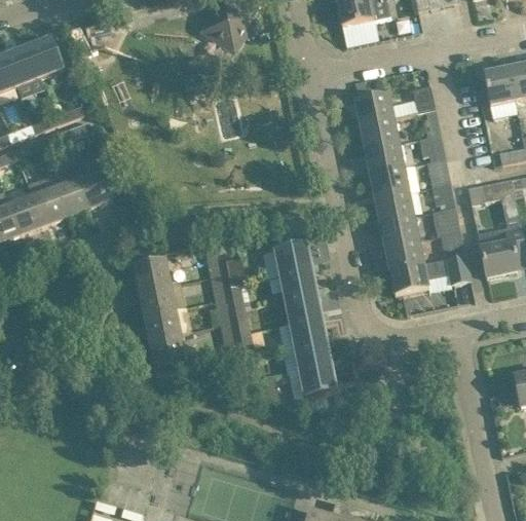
[(227,0),(207,30),(233,47),(261,7),(250,0),(227,0)]
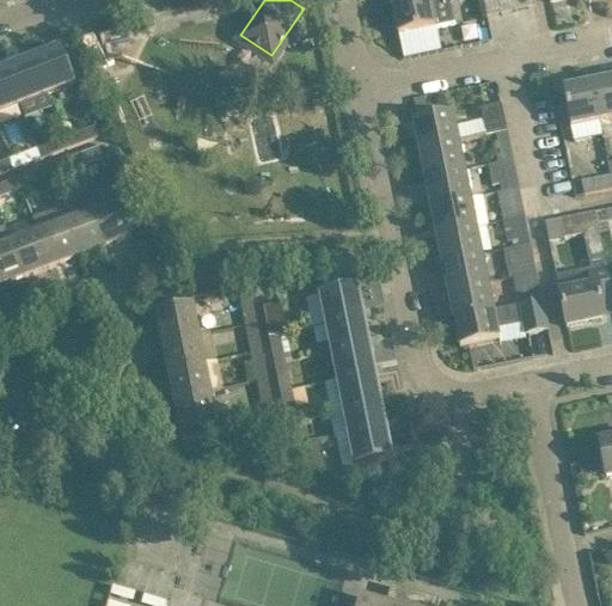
[(403,0),(392,2),(398,31),(403,30),(407,51),(430,47),(427,25),(454,19),(450,0),(403,0)]
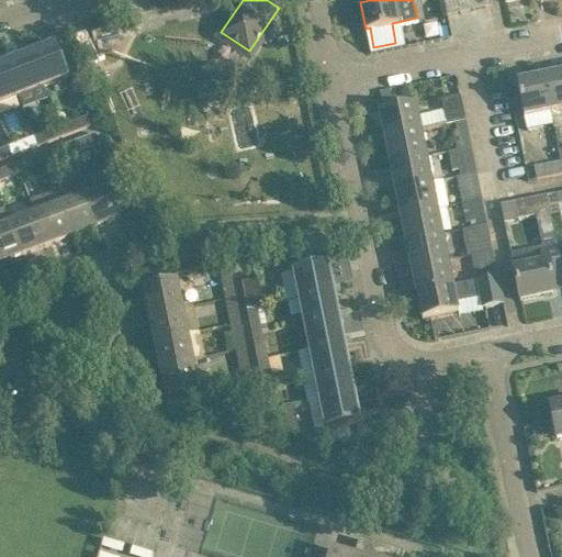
[(444,0),(447,11),(490,2),(489,0),(444,0)]
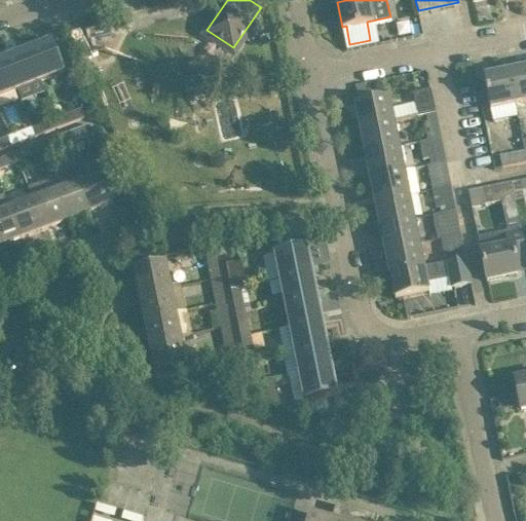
[(51,38),(28,47),(40,77),(64,68),(51,38)]
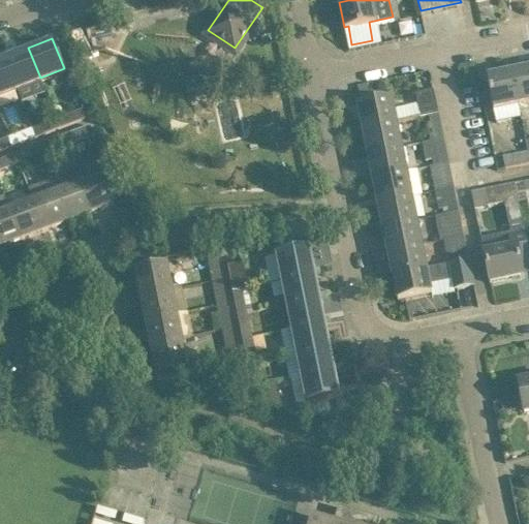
[(28,48),(5,57),(17,87),(40,78),(28,48)]
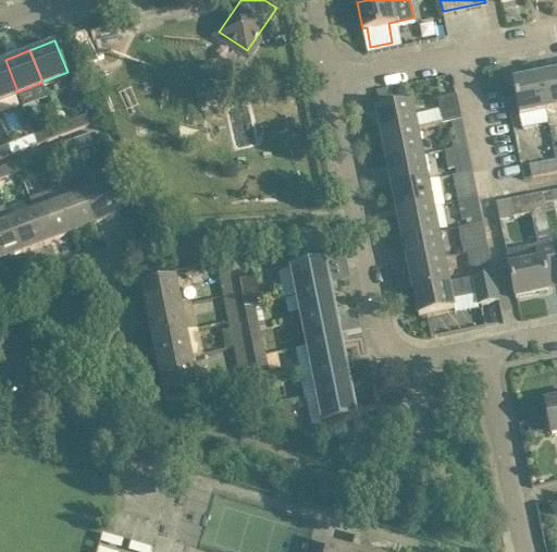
[(5,60),(0,62),(0,98),(17,92),(5,60)]
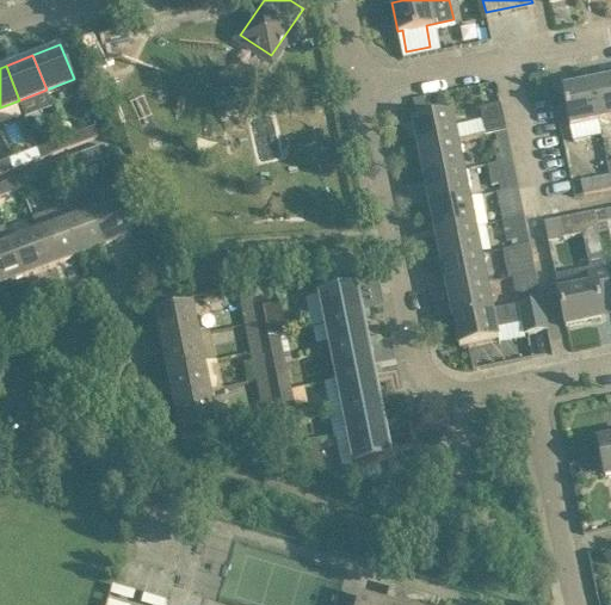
[(110,74),(102,78),(109,92),(116,88),(110,74)]
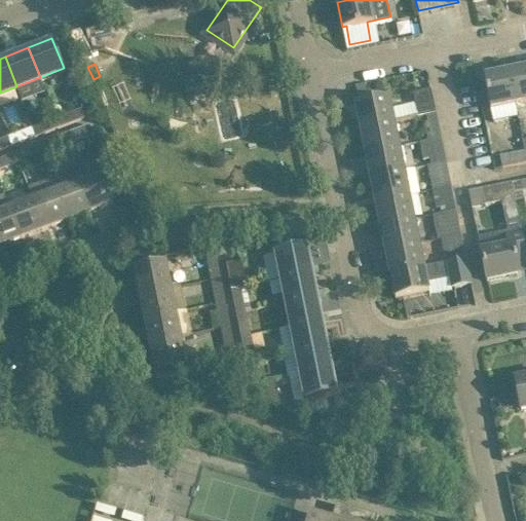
[(525,65),(509,69),(516,101),(525,99),(525,65)]
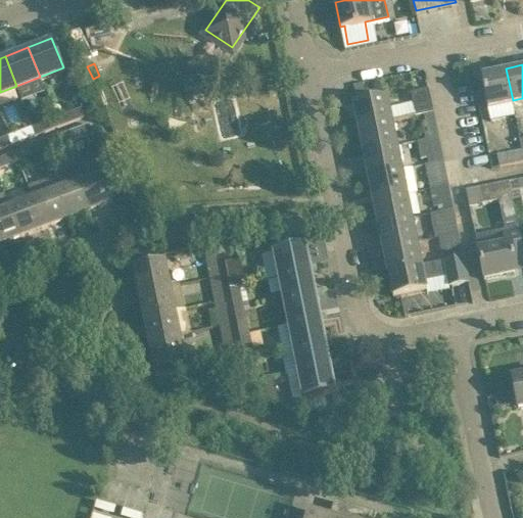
[(513,100),(506,68),(481,74),(488,105),(513,100)]
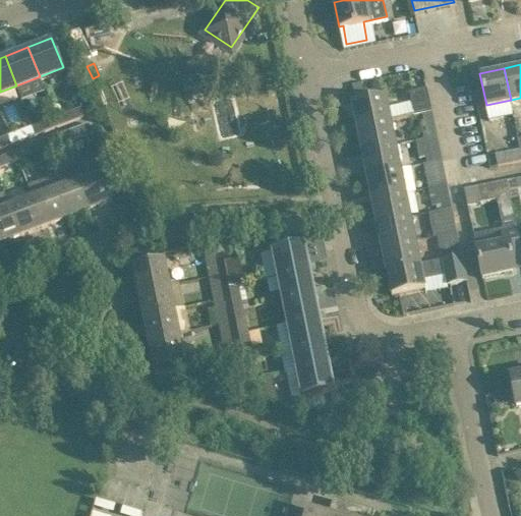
[(352,81),(354,93),(364,91),(361,79),(352,81)]
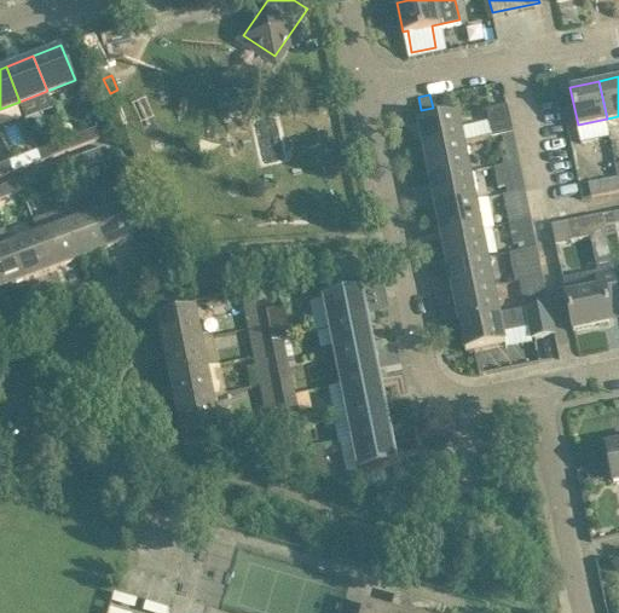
[(418,119),(424,149),(463,140),(463,139),(503,131),(513,128),(507,102),(486,105),(489,117),(461,125),(457,111),(418,119)]
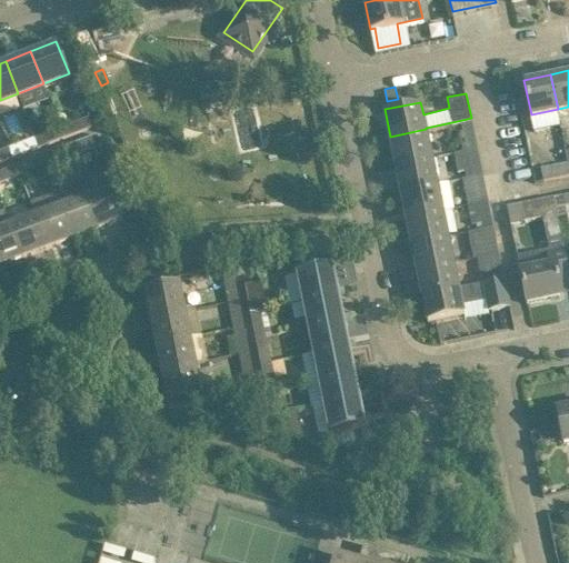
[(90,113),(59,124),(62,134),(93,123),(90,113)]
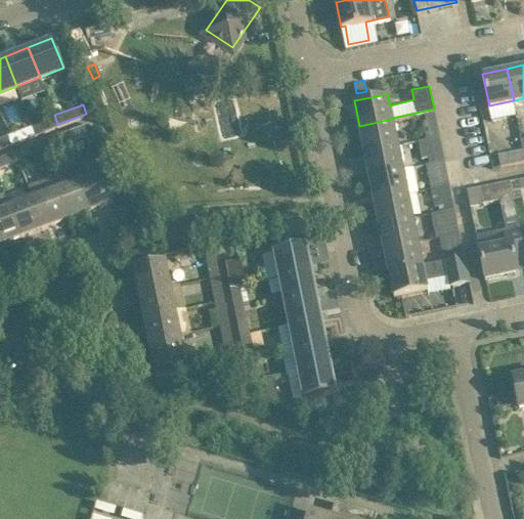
[(218,107),(222,134),(242,130),(236,104),(218,107)]
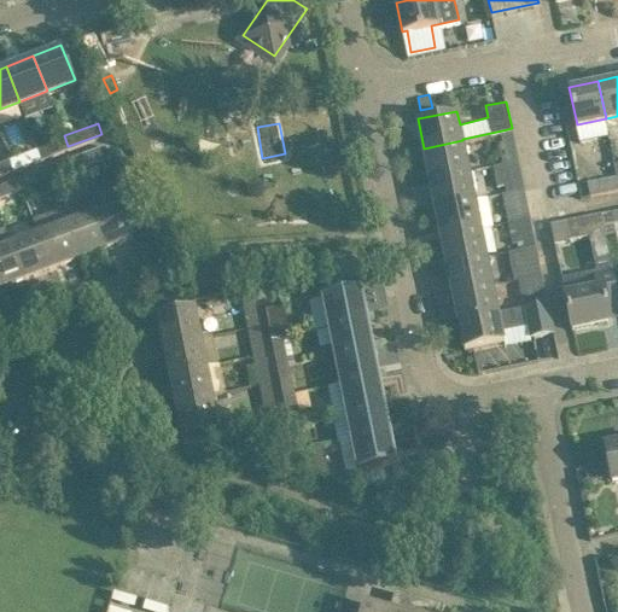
[(518,157),(512,128),(502,130),(506,151),(501,152),(503,161),(518,157)]
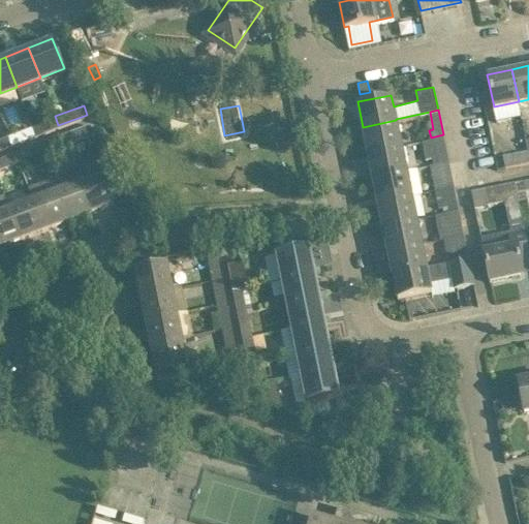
[(55,116),(32,125),(35,134),(58,125),(55,116)]
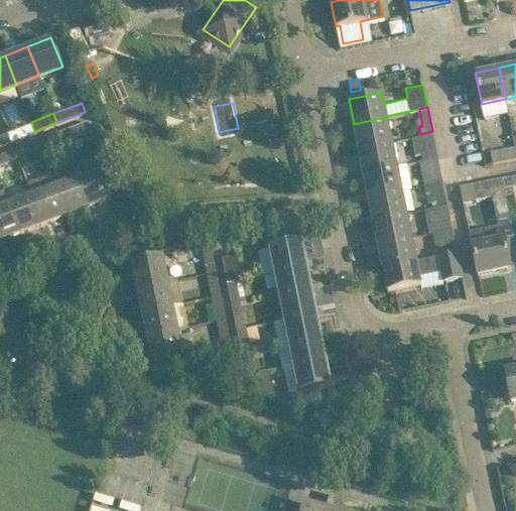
[(354,124),(359,147),(391,140),(386,117),(354,124)]
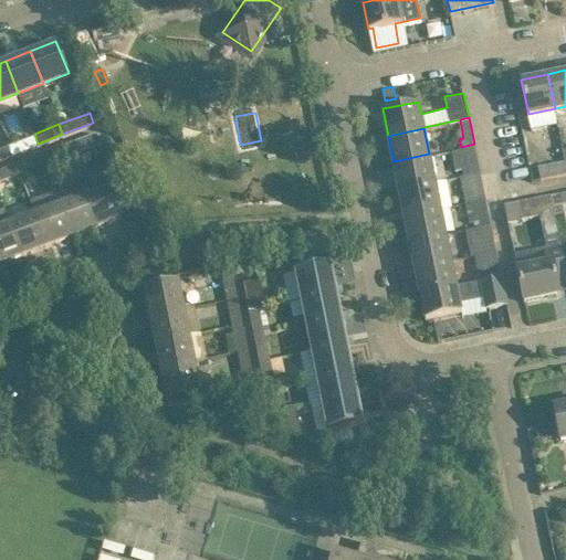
[(91,131),(65,141),(69,150),(94,141),(91,131)]
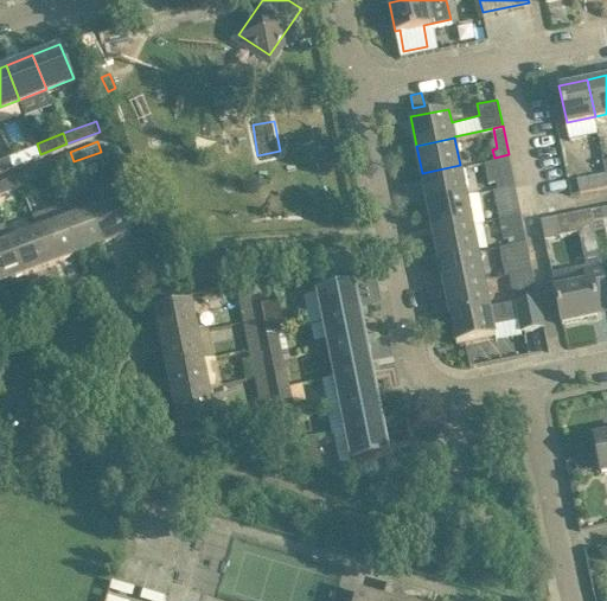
[(37,144),(10,153),(14,164),(40,154),(37,144)]
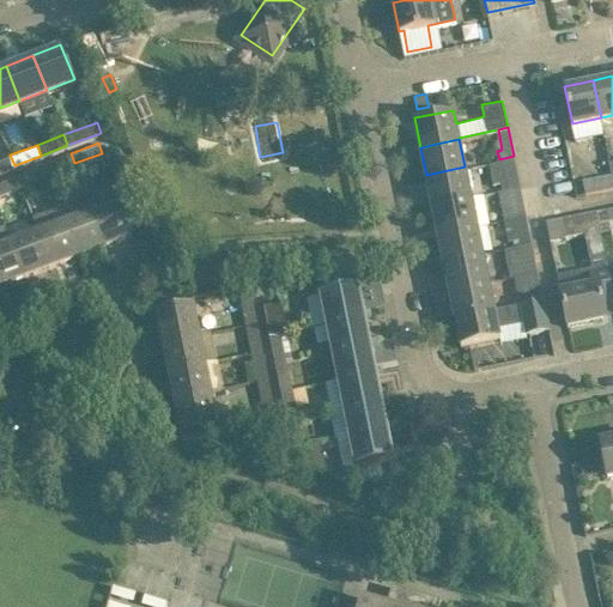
[(71,153),(44,164),(48,174),(58,199),(66,195),(60,178),(71,175),(68,165),(74,163),(71,153)]
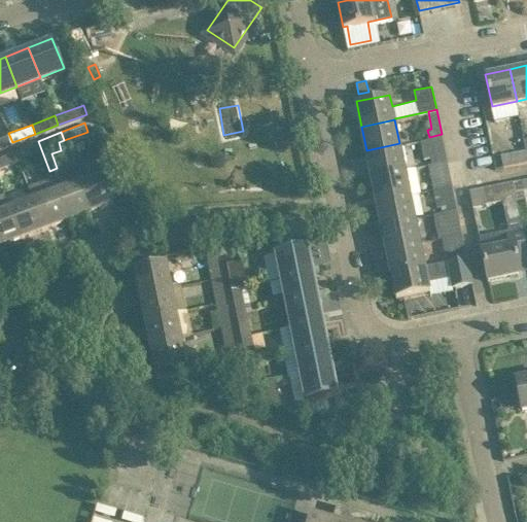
[(8,133),(0,136),(0,146),(12,142),(8,133)]
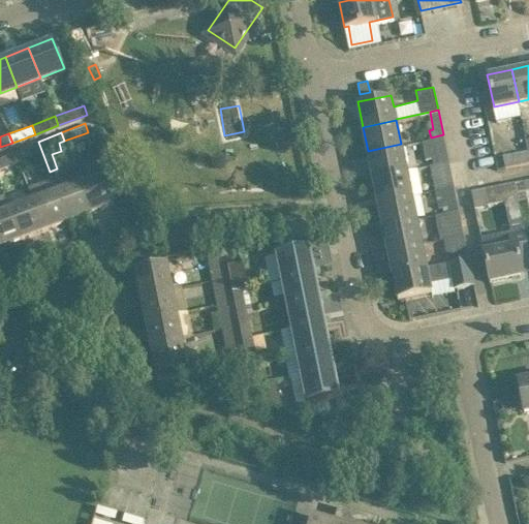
[(433,156),(434,162),(447,159),(443,134),(431,137),(423,139),(426,157),(433,156)]
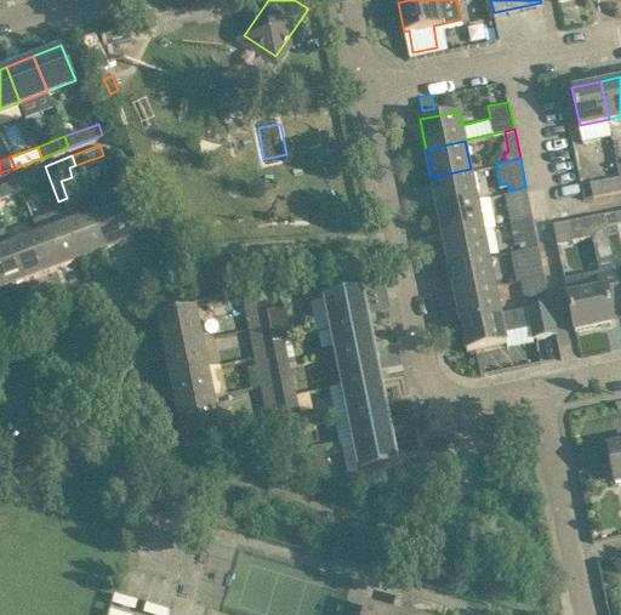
[(45,166),(17,176),(21,187),(49,176),(45,166)]
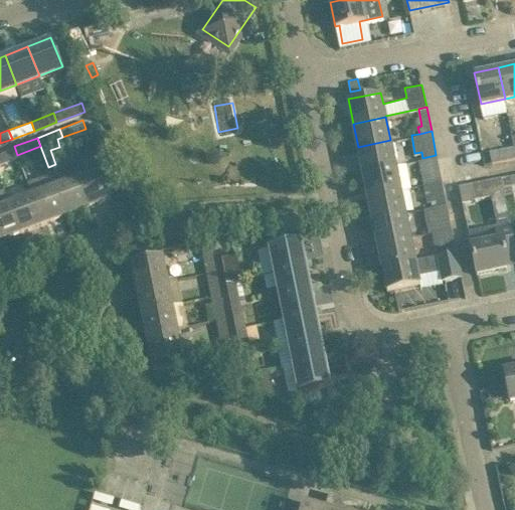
[(358,147),(362,171),(395,164),(395,163),(390,140),(358,147)]
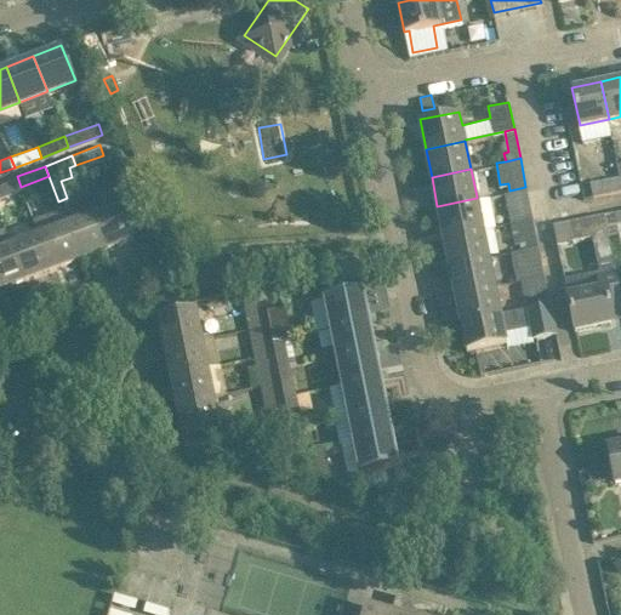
[(620,188),(620,183),(619,174),(591,180),(593,194),(620,188)]
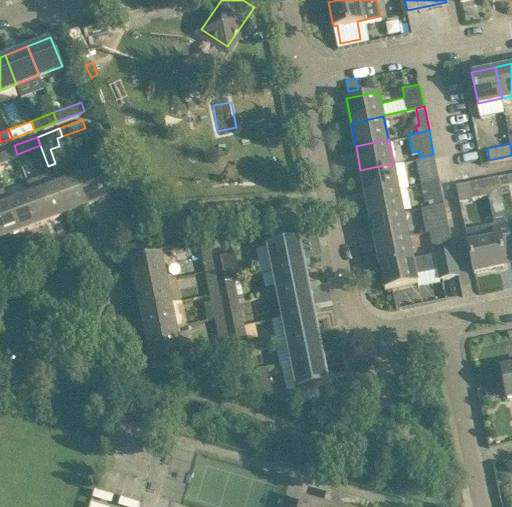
[(14,145),(0,150),(0,160),(17,154),(14,145)]
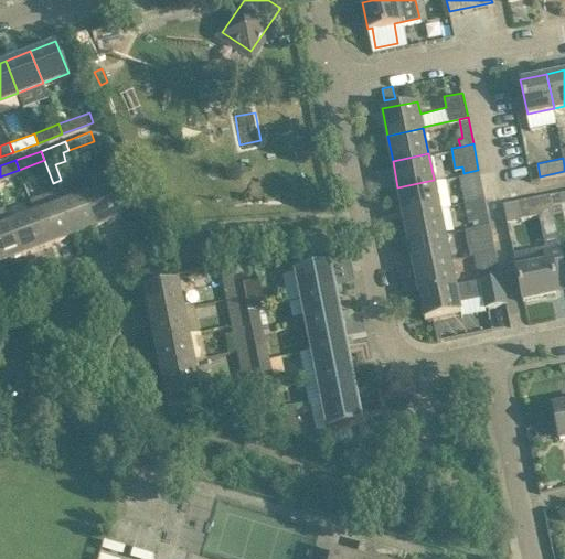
[(105,170),(80,179),(96,224),(121,214),(105,170)]
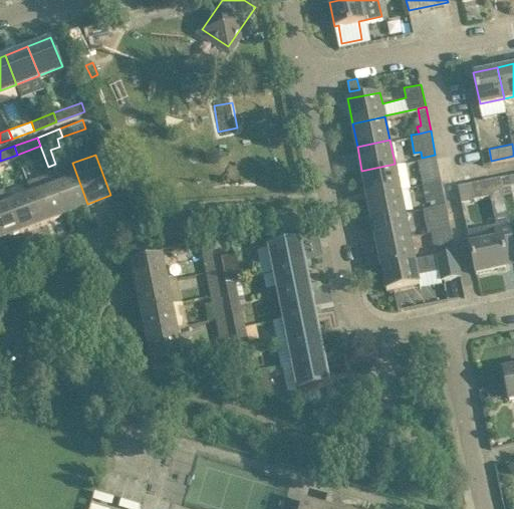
[(421,176),(423,183),(440,179),(435,155),(422,158),(418,159),(419,164),(414,165),(416,177),(421,176)]
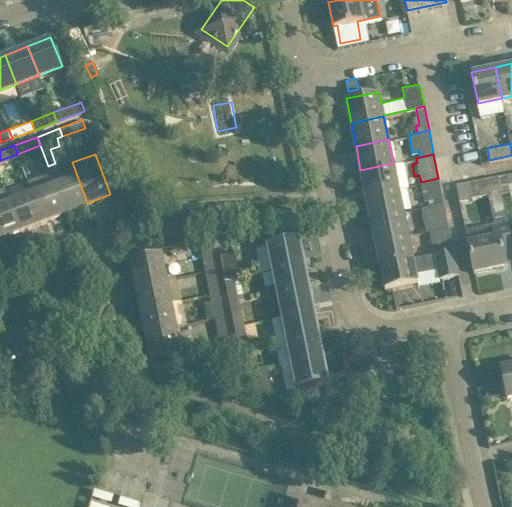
[(360,170),(365,193),(398,186),(409,184),(404,160),(393,162),(393,163),(360,170)]
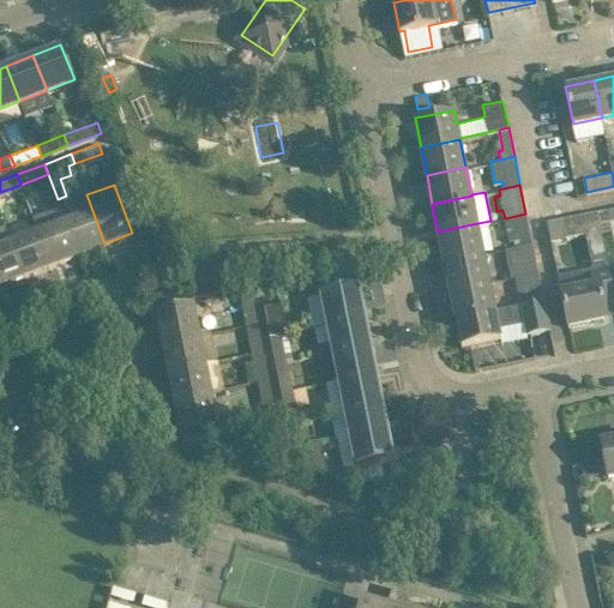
[(86,194),(59,205),(78,254),(104,244),(86,194)]
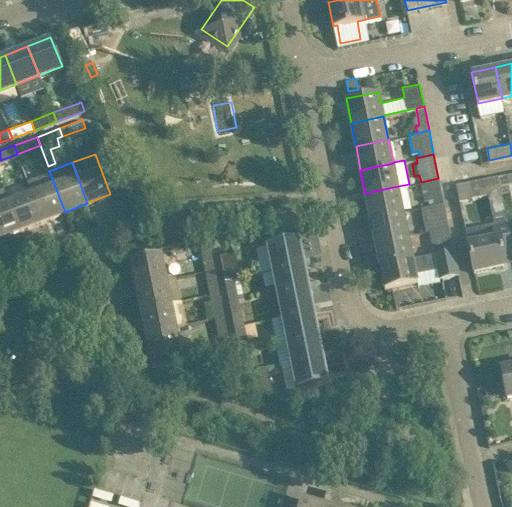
[(27,179),(29,183),(32,192),(31,192),(42,220),(65,212),(49,171),(27,179)]
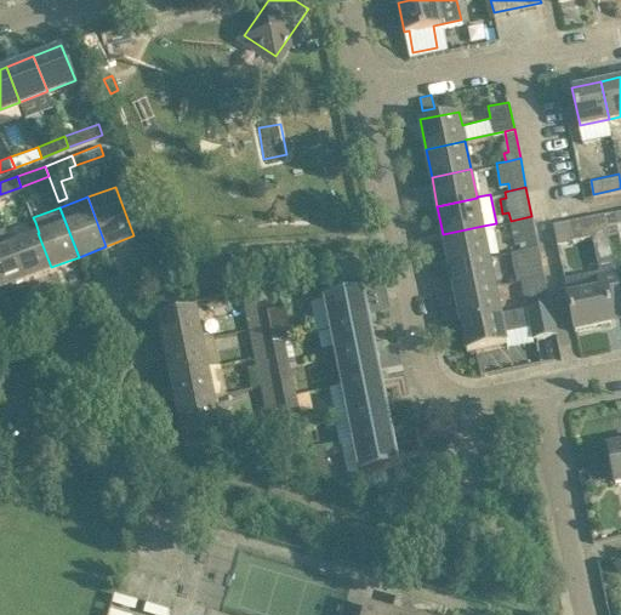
[(608,231),(604,211),(569,220),(553,222),(557,240),(573,238),(608,231)]
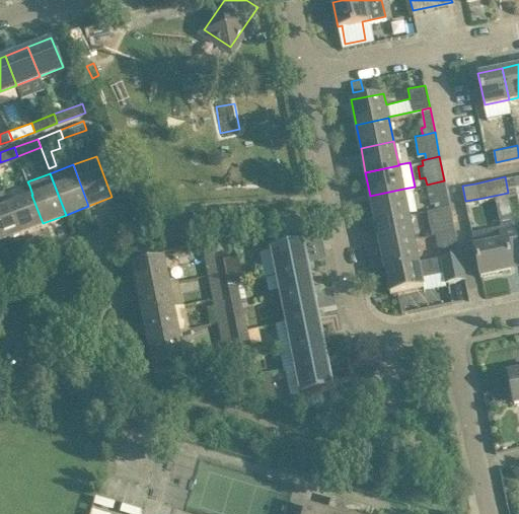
[(427,185),(432,207),(449,204),(444,180),(427,185)]
